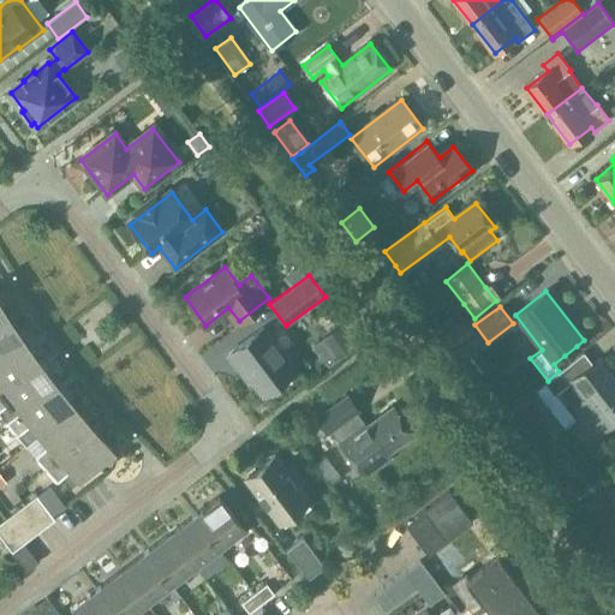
[(5,315),(0,317),(0,352),(21,339),(5,315)]
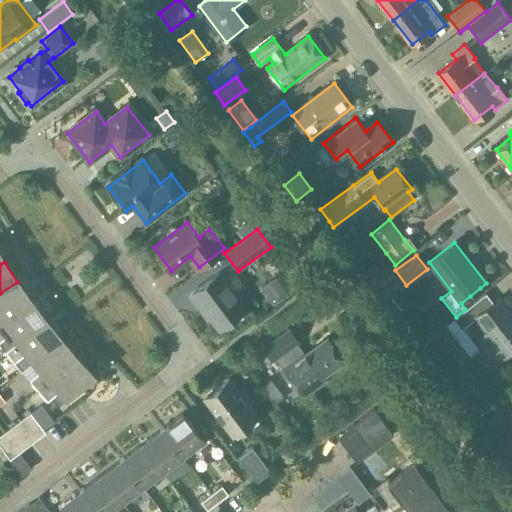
[(394,269),(371,287),(372,288),(382,303),(392,295),(406,285),(395,270),(394,269)]
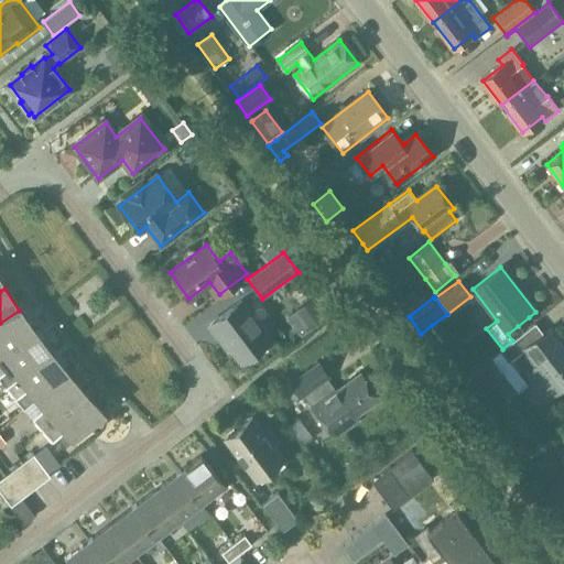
[(314,297),(289,317),(303,336),(328,317),(314,297)]
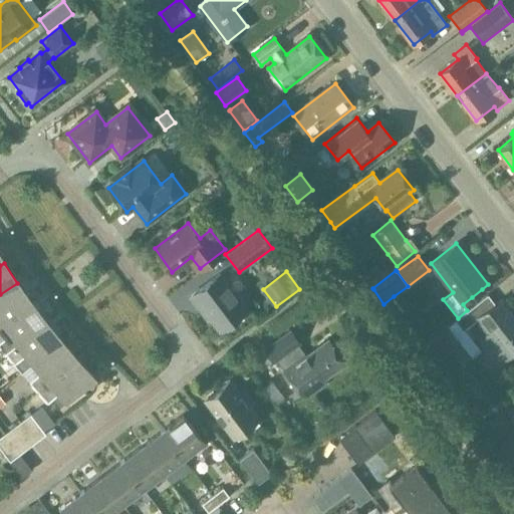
[(220,329),(246,309),(220,275),(191,296),(201,310),(204,308),(220,329)]
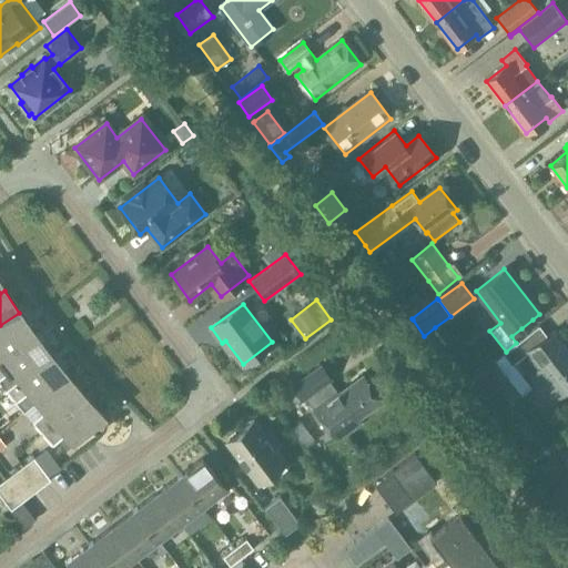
[(19,313),(0,325),(0,361),(34,335),(19,313)]
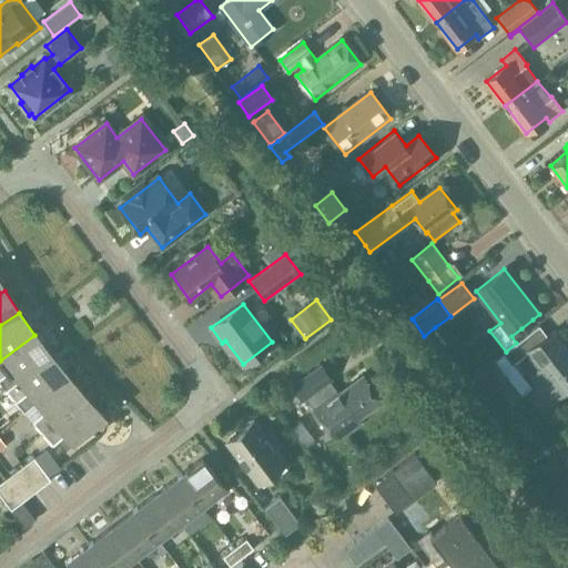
[(506,352),(469,379),(484,398),(509,378),(521,394),(530,386),(513,364),(514,364),(527,353),(538,367),(528,376),(551,404),(560,397),(567,391),(567,351),(554,333),(547,337),(538,326),(526,335),(516,343),(506,352)]
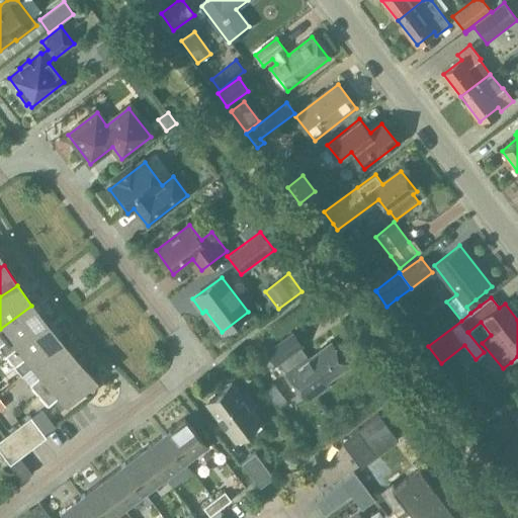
[(31,306),(0,329),(0,348),(5,355),(46,325),(31,306)]
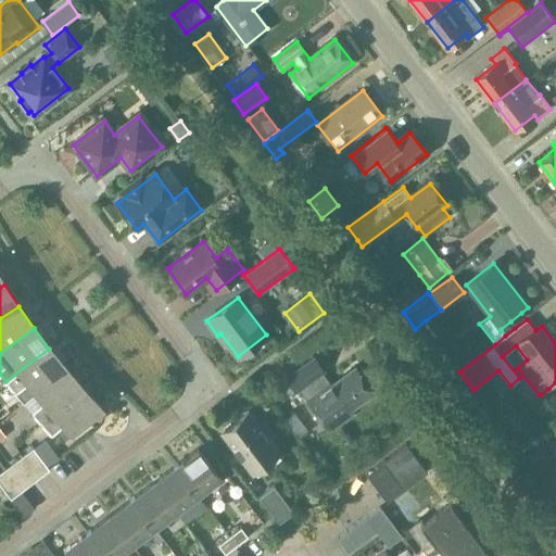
[(66,368),(49,349),(5,381),(15,394),(27,386),(34,395),(66,368)]
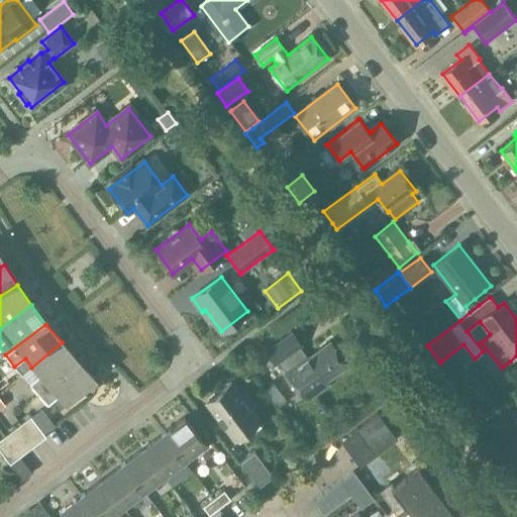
[(279,364),(285,371),(307,400),(327,385),(325,382),(347,365),(331,342),(308,358),(306,355),(300,347),(303,344),(293,330),(265,350),(276,366),(279,364)]
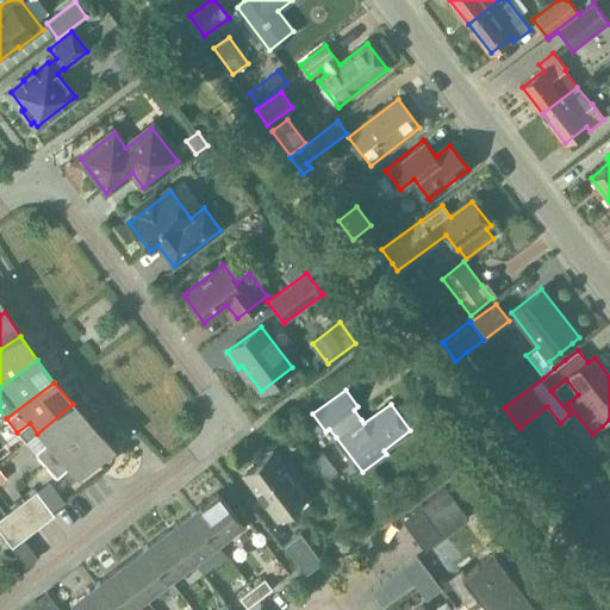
[(73,404),(37,434),(47,443),(35,454),(45,466),(91,427),(73,404)]
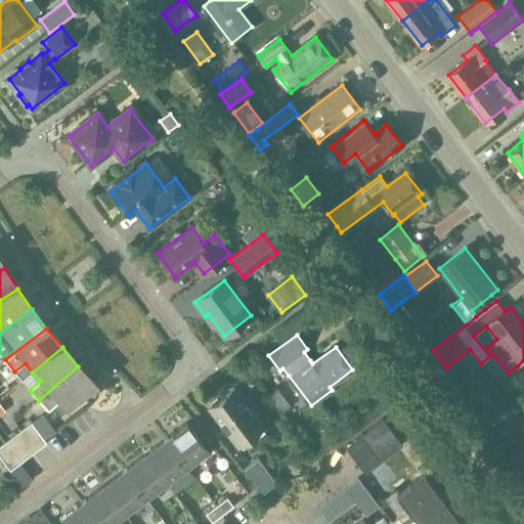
[(97,387),(78,366),(39,400),(49,411),(53,407),(61,415),(66,410),(67,411),(83,396),(85,398),(86,399),(88,399),(91,399),(92,399),(94,398),(96,397),(97,395),(98,394),(98,393),(98,392),(98,391),(98,390),(98,389),(97,388),(97,387)]
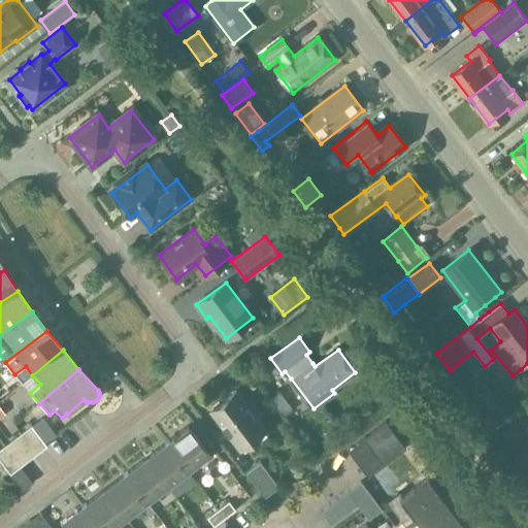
[(209,410),(239,450),(266,430),(236,390),(209,410)]
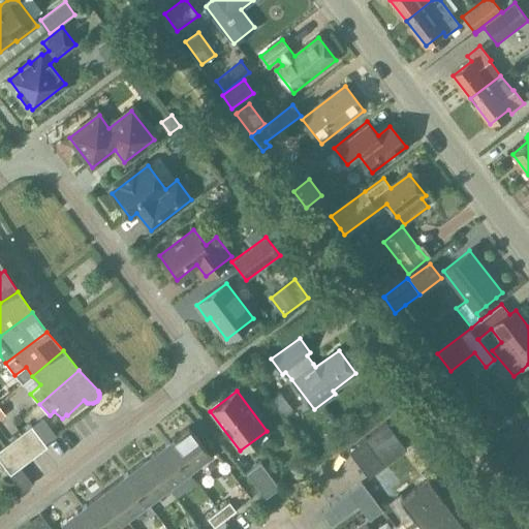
[(517,412),(527,422),(528,418),(528,406),(525,403),(517,412)]
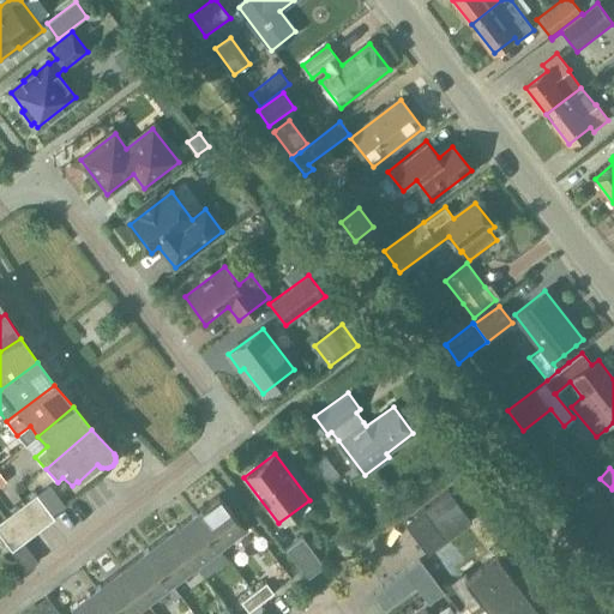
[(46,503),(59,492),(47,476),(34,486),(46,503)]
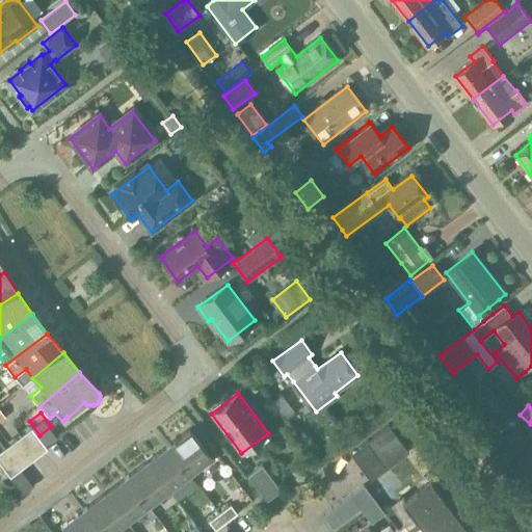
[(375,455),(372,457),(373,458),(376,456),(384,468),(381,471),(382,472),(408,452),(389,425),(363,445),(363,446),(366,444),(375,455)]
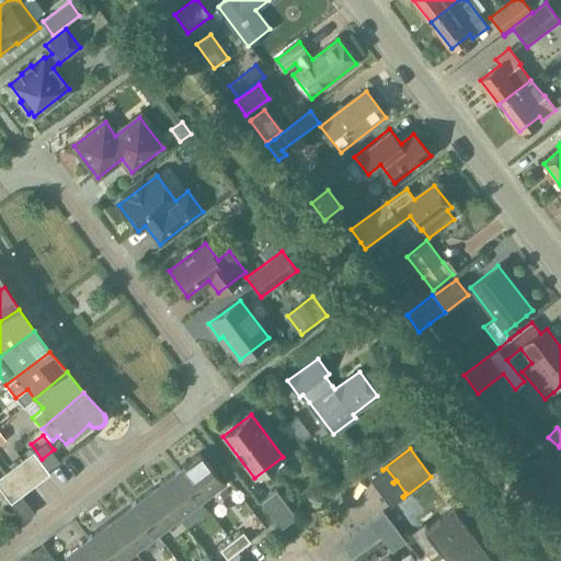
[(22,460),(39,482),(50,474),(34,453),(22,460)]
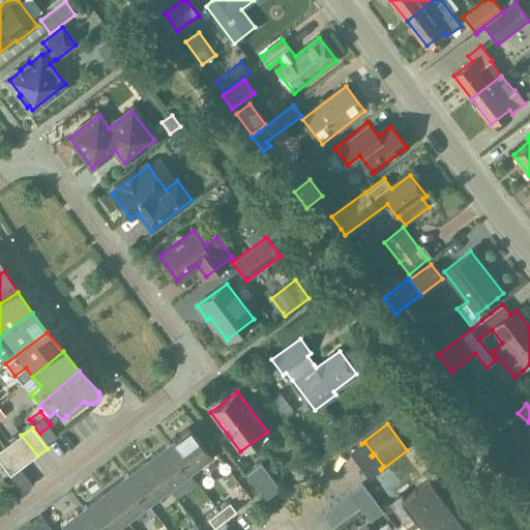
[(188,428),(167,444),(189,474),(211,458),(188,428)]
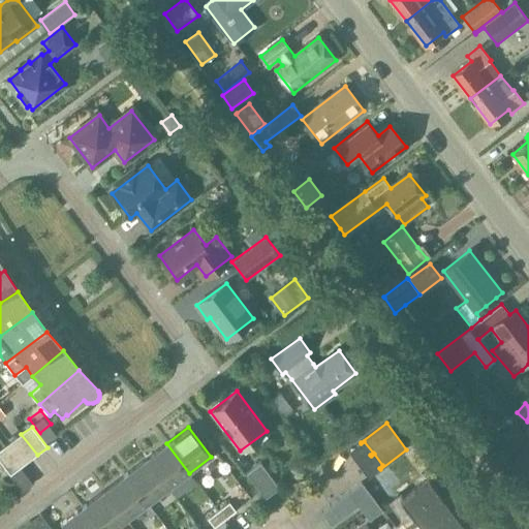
[(37,455),(21,434),(10,442),(26,463),(37,455)]
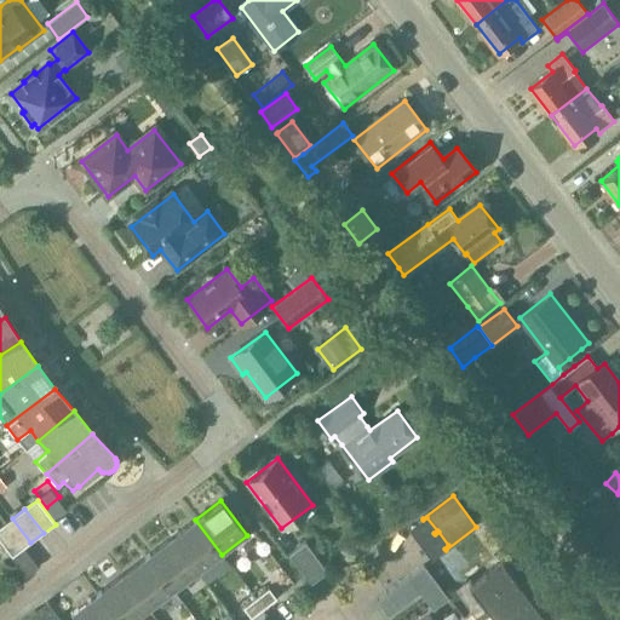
[(222,555),(195,520),(171,538),(197,573),(222,555)]
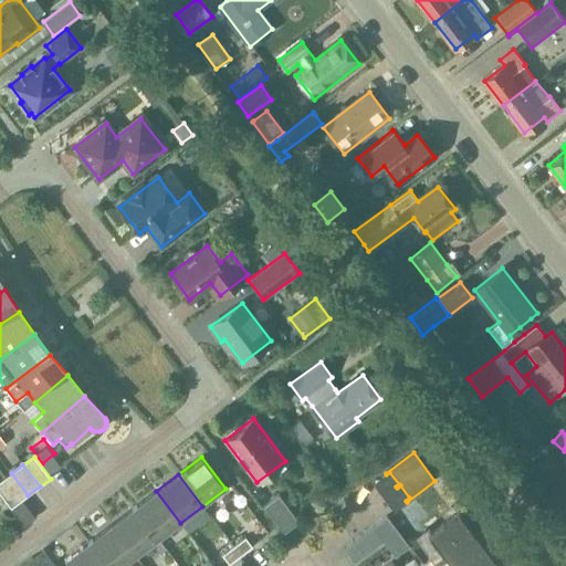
[(22,500),(6,478),(0,481),(0,493),(11,509),(22,500)]
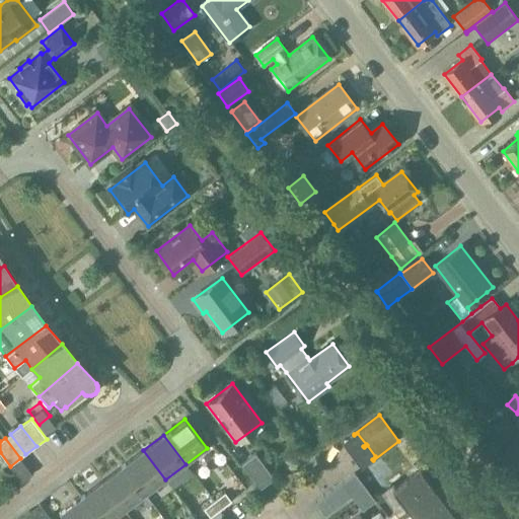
[(143,450),(123,466),(145,495),(165,479),(143,450)]
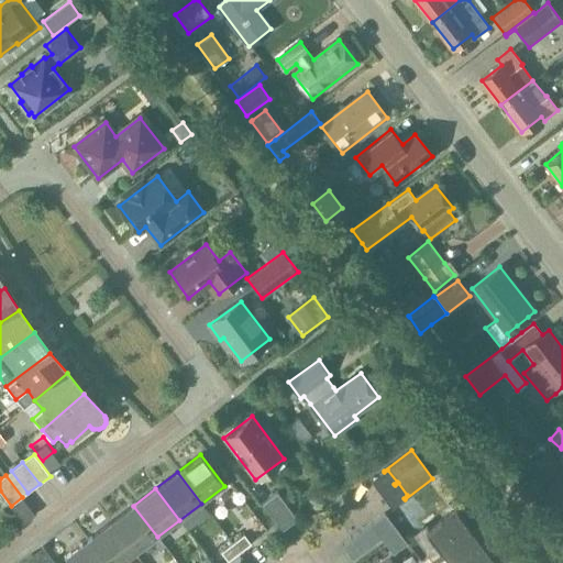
[(263,504),(283,530),(298,519),(277,493),(263,504)]
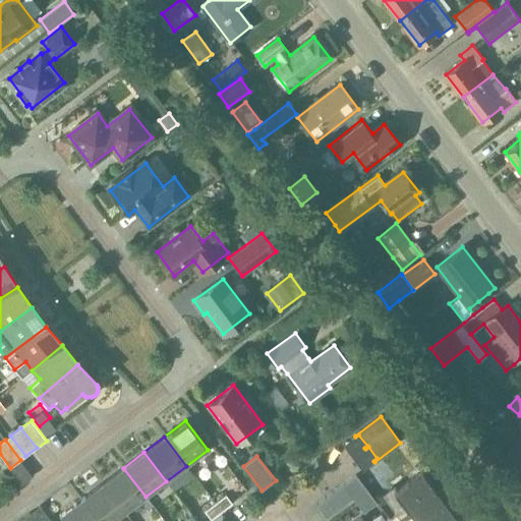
[(146,497),(123,468),(103,483),(125,513),(146,497)]
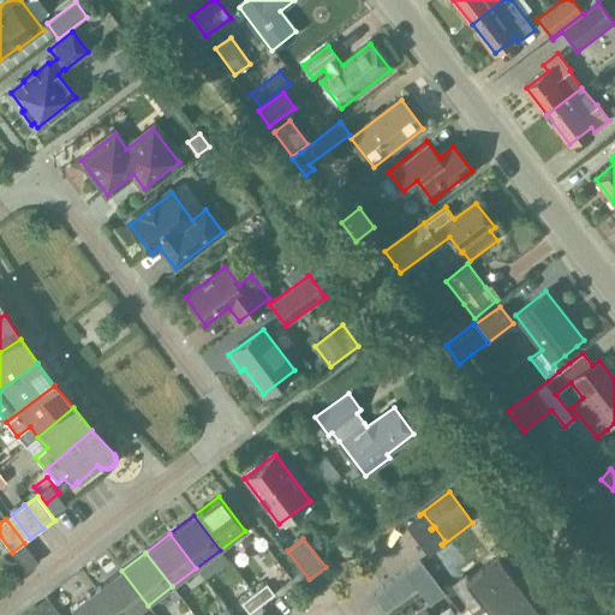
[(483,604),(467,614),(542,614),(499,556),(465,581),(483,604)]
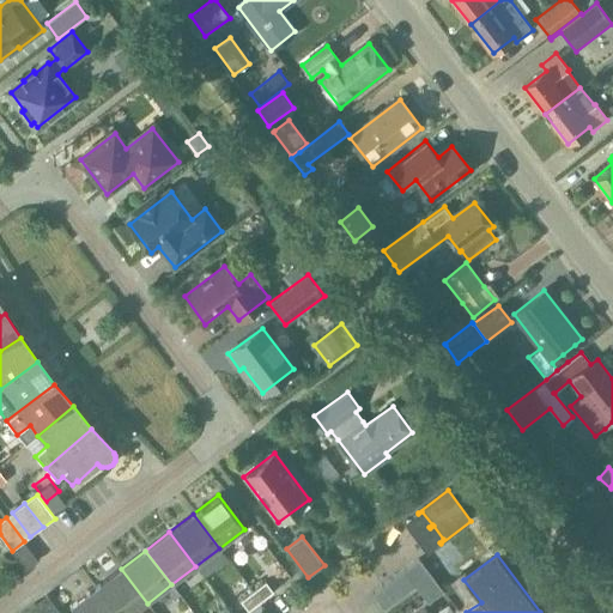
[(404,570),(416,584),(429,602),(442,592),(418,559),(404,570)]
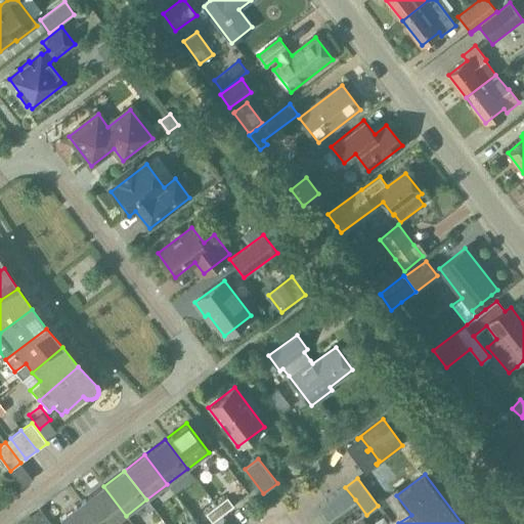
[(103,486),(83,501),(100,523),(114,523),(126,516),(103,486)]
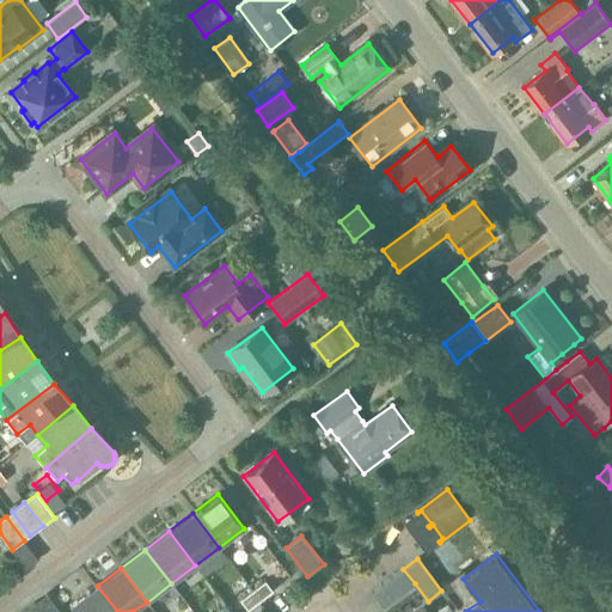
[(265,582),(254,591),(261,600),(273,592),(265,582)]
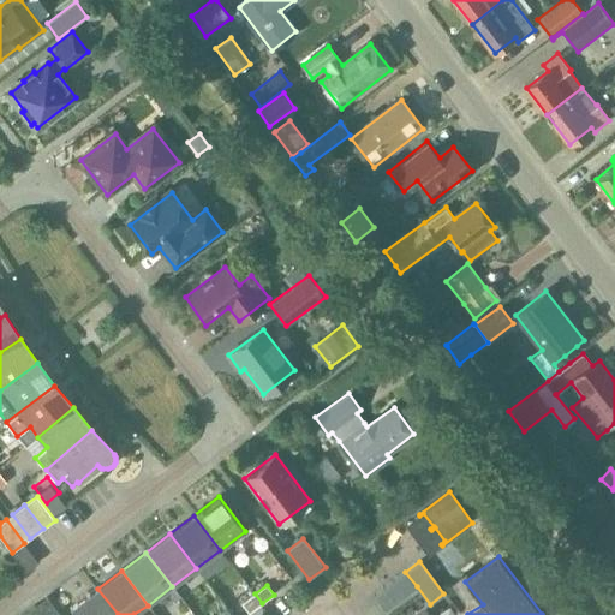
[(118,614),(97,589),(73,607),(78,614),(118,614)]
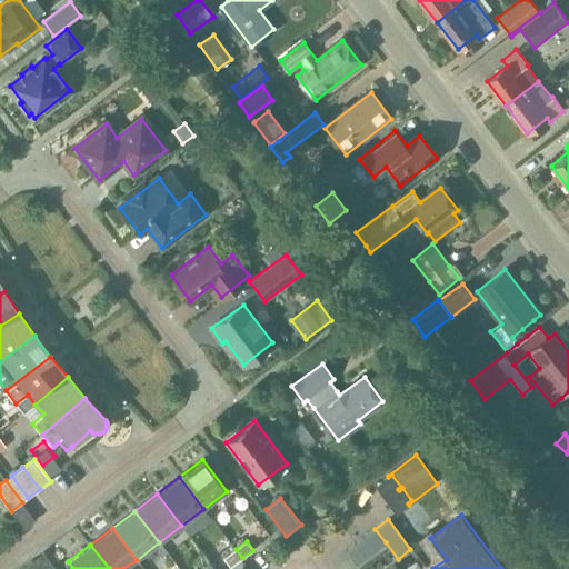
[(242,558),(236,549),(223,558),(230,567),(242,558)]
